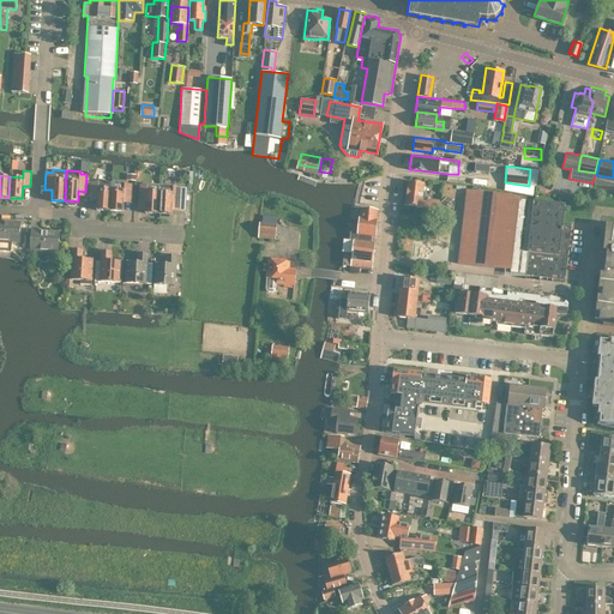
[(96,209),(109,210),(110,188),(112,188),(112,182),(98,178),(97,181),(90,181),(89,196),(97,197),(96,209)]
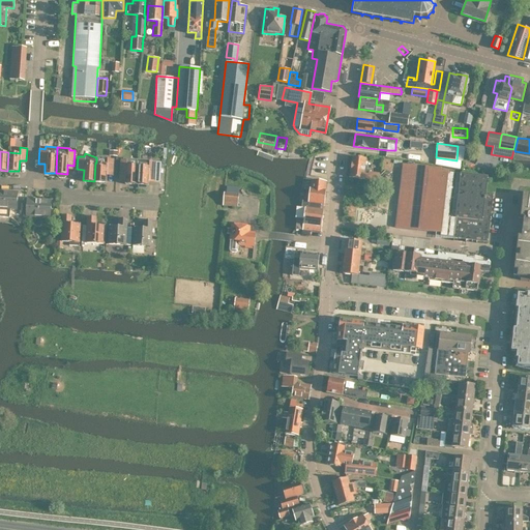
[(349,176),(379,180),(380,172),(364,170),(365,157),(352,156),(349,176)]
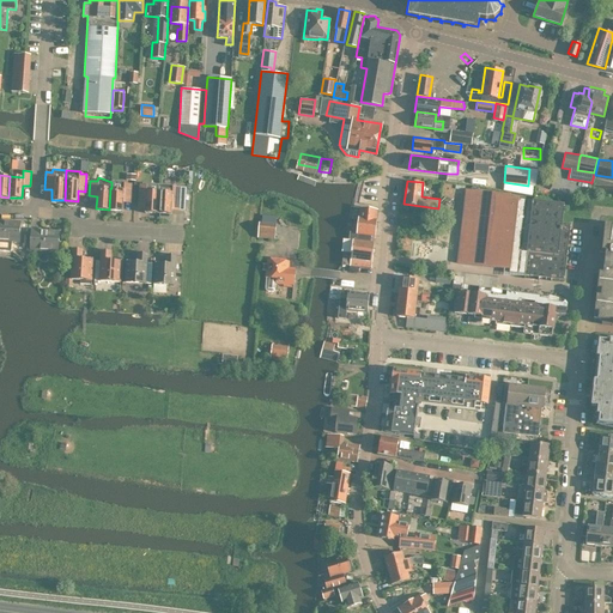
[(109,210),(122,210),(123,198),(131,198),(131,183),(123,182),(122,189),(111,188),(110,188),(109,210)]
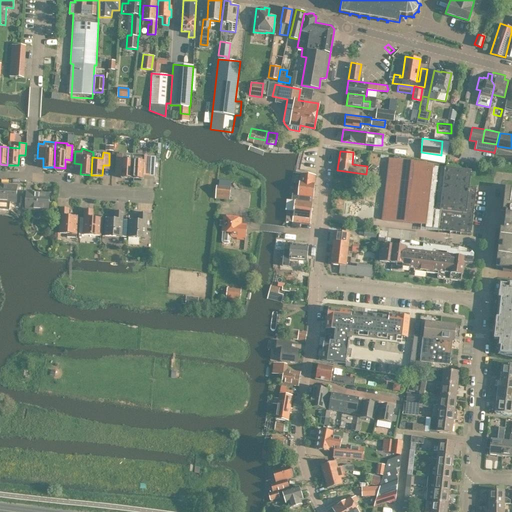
[(120,177),(132,177),(133,153),(119,152),(118,153),(116,153),(115,166),(121,166),(120,177)]
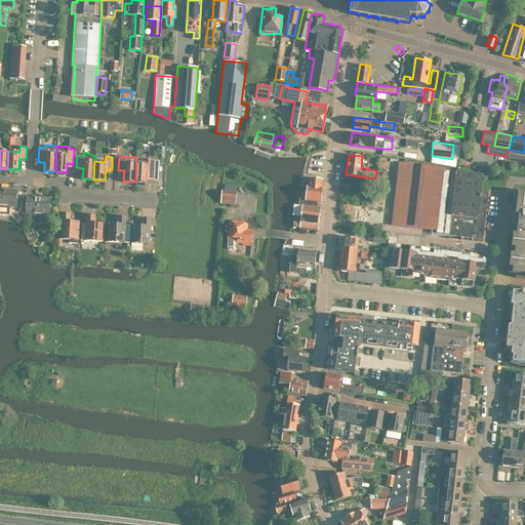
[(136,185),(145,186),(145,183),(147,183),(147,171),(153,172),(154,166),(159,167),(159,159),(149,159),(149,158),(136,157),(135,182),(136,182),(136,185)]
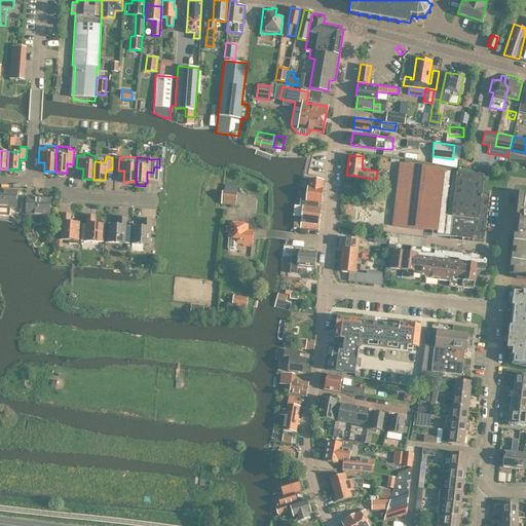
[(438,230),(437,234),(450,235),(456,184),(455,184),(456,172),(444,170),(445,166),(438,165),(438,163),(404,159),(402,177),(399,176),(398,182),(402,182),(399,208),(395,207),(395,213),(398,213),(397,226),(438,230)]
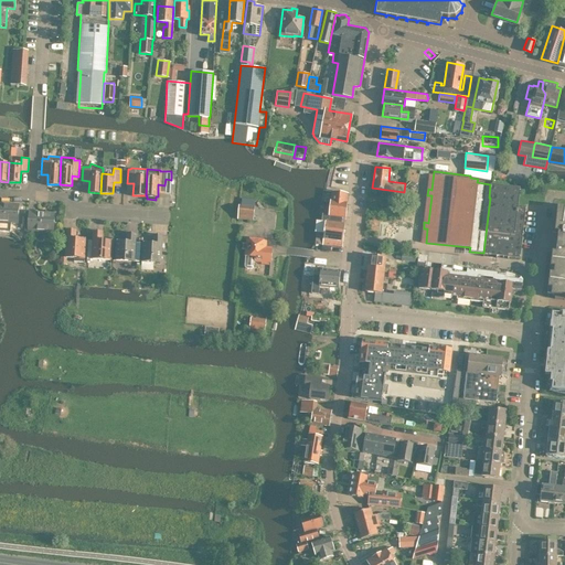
[(490,198),(483,253),(519,257),(525,205),(518,204),(520,188),(490,184),(489,198),(490,198)]
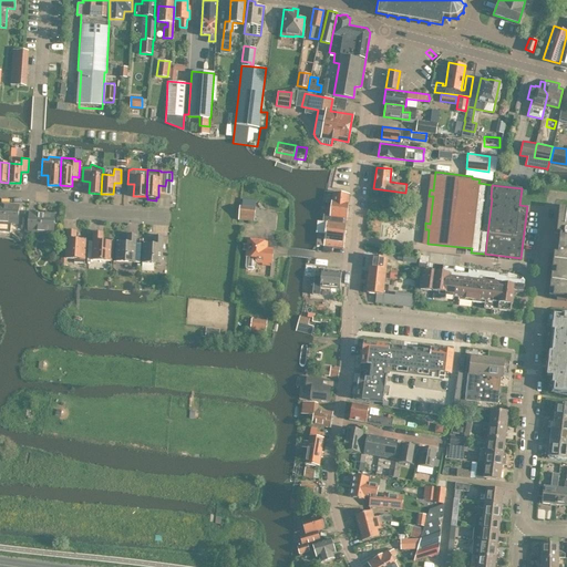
[(322,218),(342,220),(342,217),(347,218),(349,194),(331,192),(330,200),(331,200),(329,215),(322,214),(322,218)]
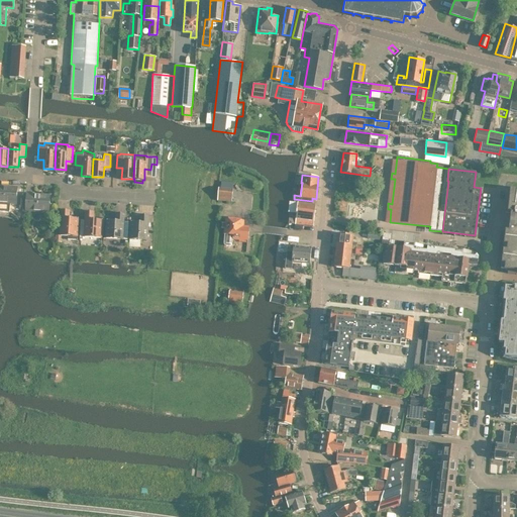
[(0,202),(15,204),(16,186),(0,185),(0,202)]
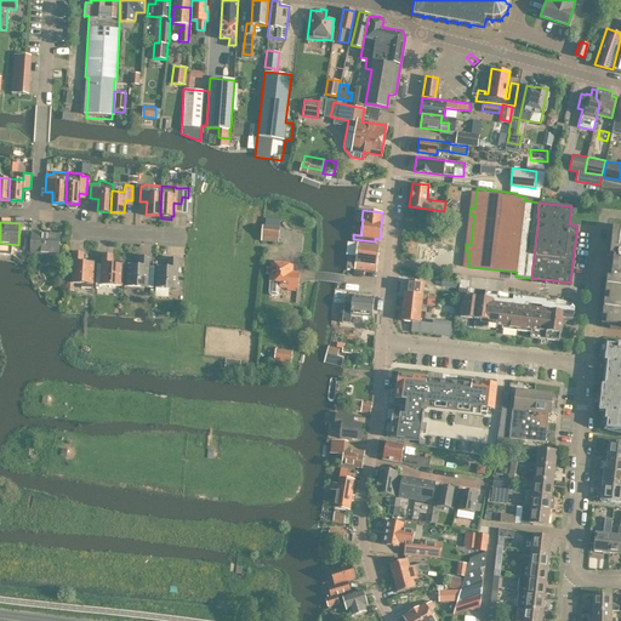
[(260,240),(278,241),(279,226),(262,224),(260,240)]
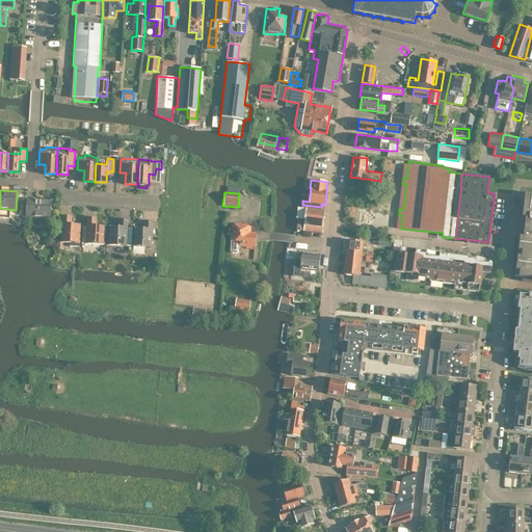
[(520,236),(517,249),(522,250),(521,256),(516,256),(515,269),(519,270),(519,276),(522,277),(522,280),(531,281),(531,194),(524,193),(524,197),(522,216),(525,217),(523,236),(520,236)]
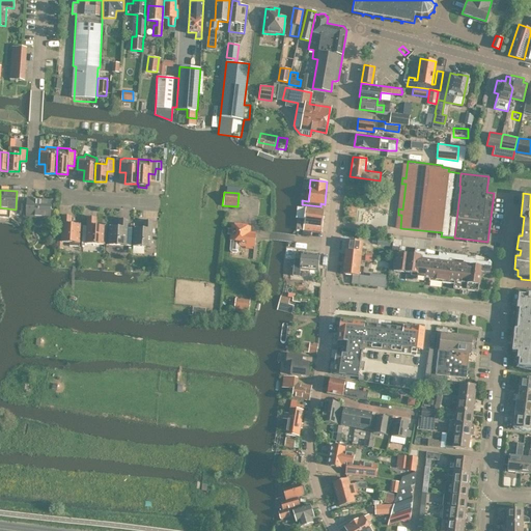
[(25,216),(50,218),(51,199),(26,198),(25,216)]
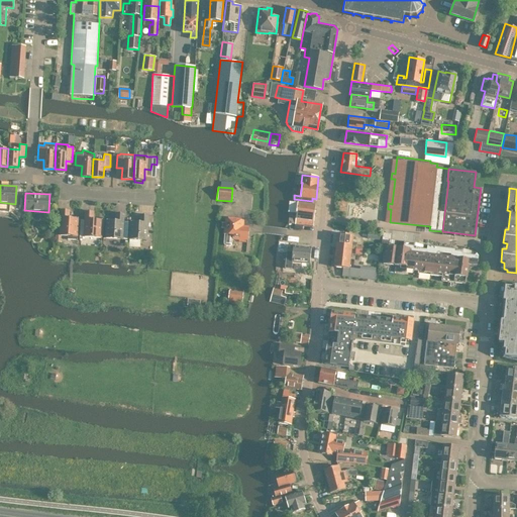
[(295,223),(310,225),(312,225),(315,204),(311,203),(312,201),(294,199),(294,201),(297,201),(295,223)]
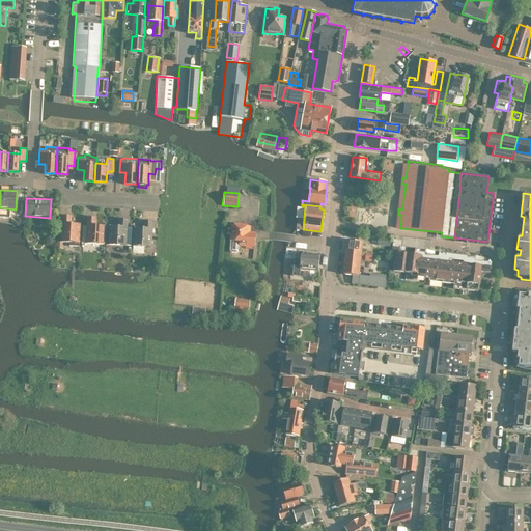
[(80,224),(76,223),(76,222),(71,222),(71,215),(62,215),(60,241),(70,242),(68,245),(79,246),(80,224)]
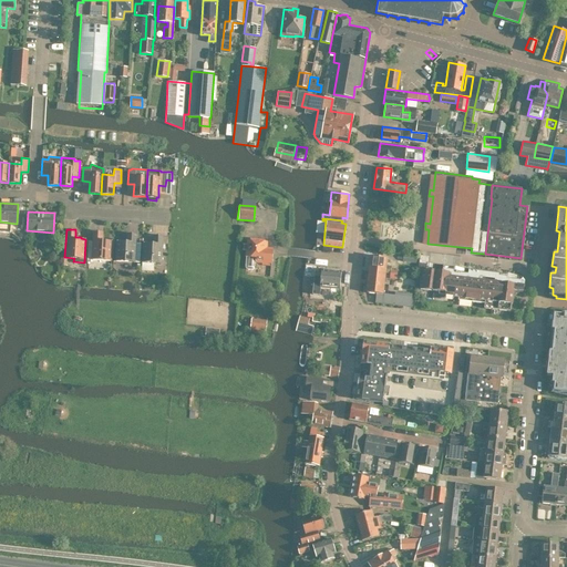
[(91,259),(111,260),(112,240),(107,240),(107,239),(102,238),(102,232),(93,230),(91,259)]
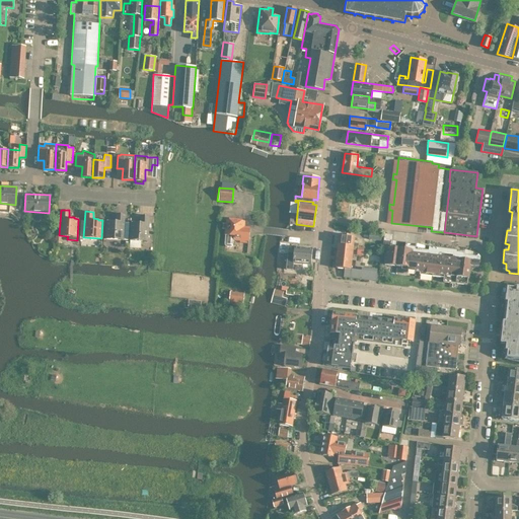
[(105,238),(123,239),(125,214),(116,213),(116,220),(110,219),(109,221),(106,220),(105,238)]
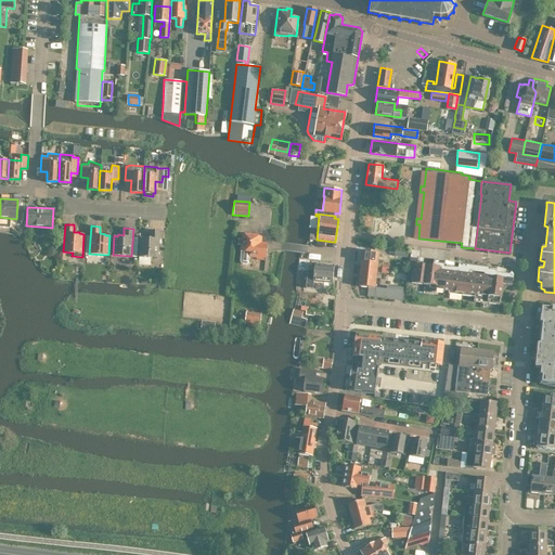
[(139,256),(157,258),(159,230),(150,230),(150,236),(144,236),(143,237),(140,237),(139,256)]
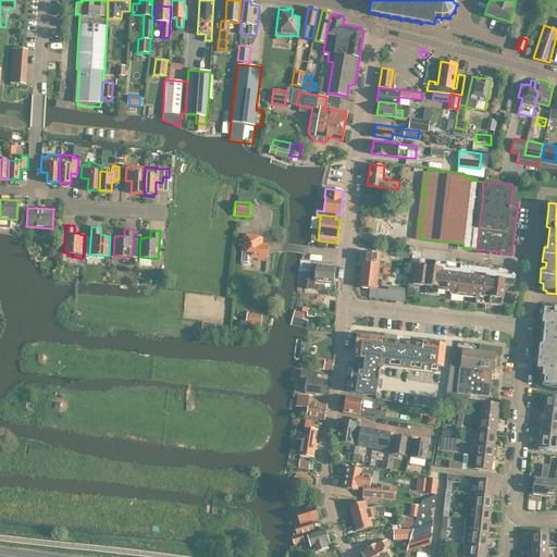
[(243,263),(248,263),(250,261),(250,257),(257,257),(257,260),(265,260),(267,258),(268,244),(261,243),(262,237),(242,235),(239,258),(242,258),(242,261),(243,263)]
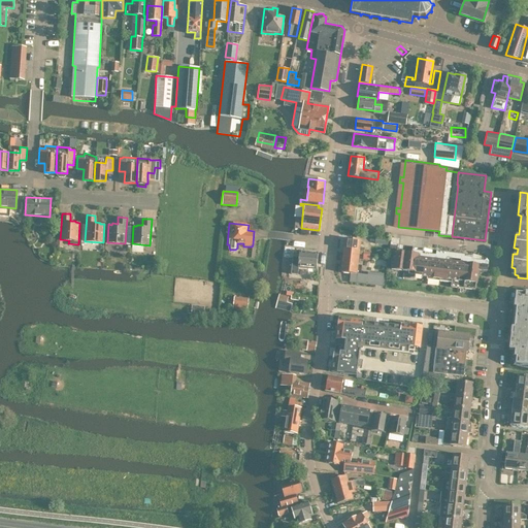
[(399,245),(399,244),(400,238),(391,236),(390,243),(399,245)]
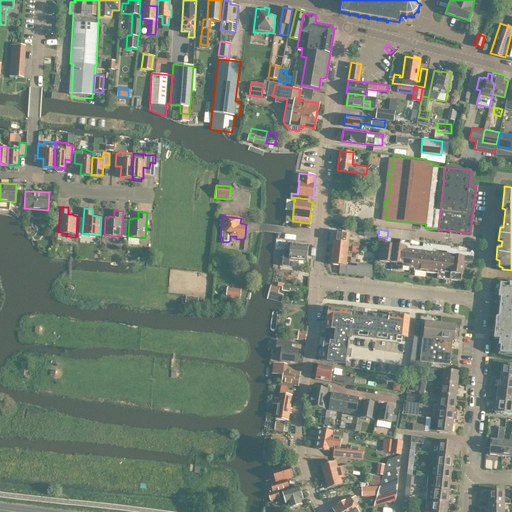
[(334,231),(332,247),(348,249),(348,246),(351,246),(358,247),(359,242),(348,241),(349,232),(334,231)]
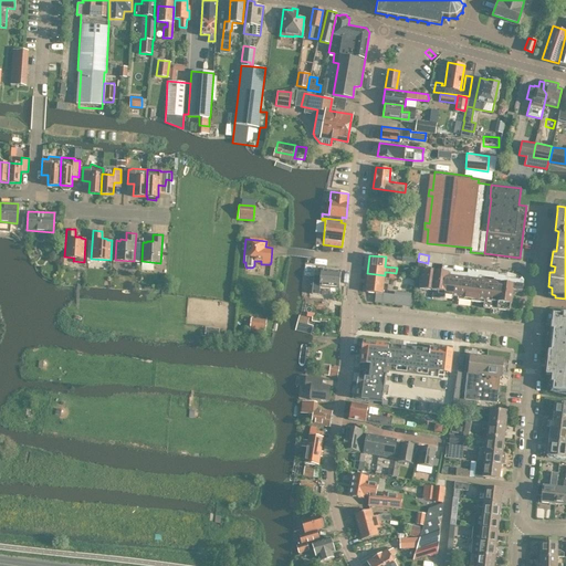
[(482,279),(451,275),(448,274),(449,272),(425,269),(425,263),(418,262),(417,269),(421,269),(418,287),(444,291),(444,294),(449,295),(470,297),(470,300),(480,301),(483,302),(483,306),(509,310),(510,302),(511,302),(512,294),(517,290),(522,291),(523,284),(500,281),(482,279)]
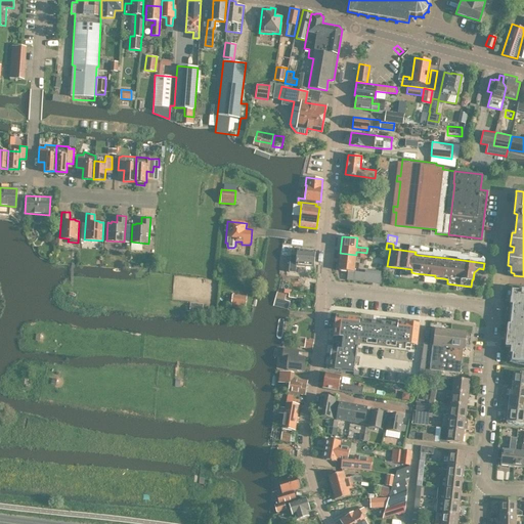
[(432,252),(470,257),(471,253),(433,248),(432,252)]
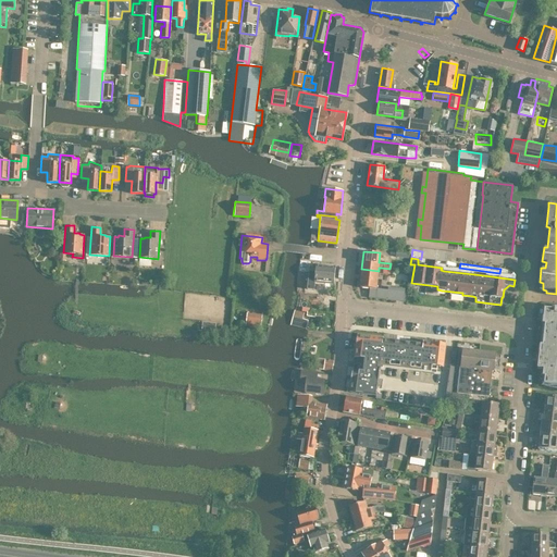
[(307,288),(313,288),(313,281),(333,283),(334,265),(316,264),(314,271),(308,271),(307,288)]
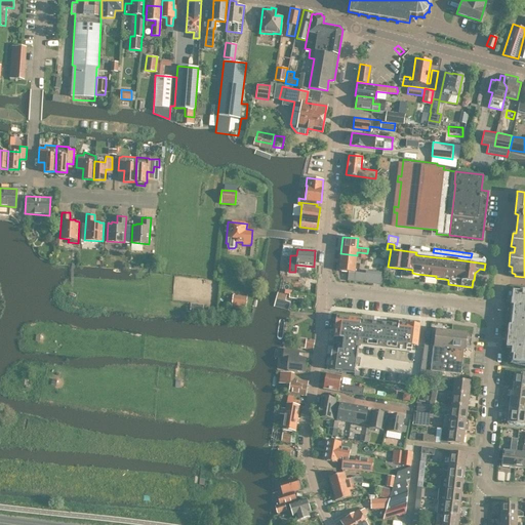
[(340,253),(339,270),(349,271),(358,272),(359,264),(356,263),(357,255),(340,253)]
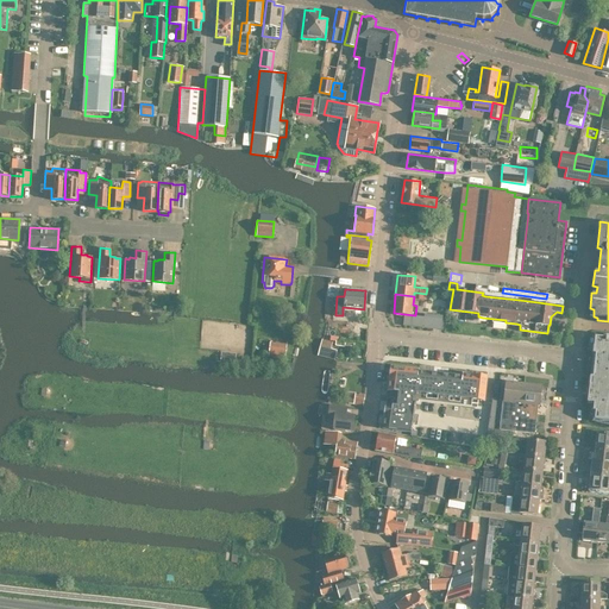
[(275,332),(278,311),(264,308),(262,330),(275,332)]
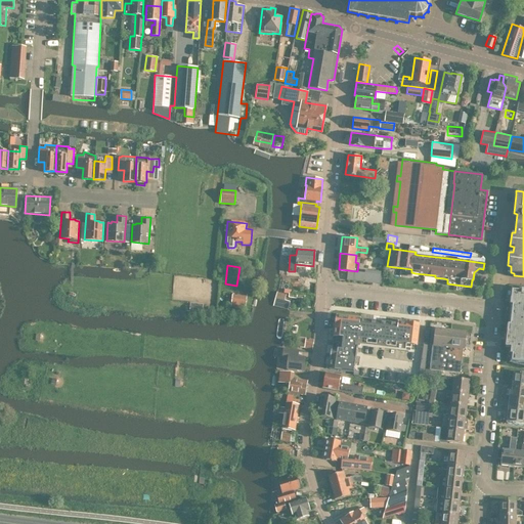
[(347,278),(379,282),(381,270),(364,269),(364,272),(357,271),(348,270),(347,278)]
